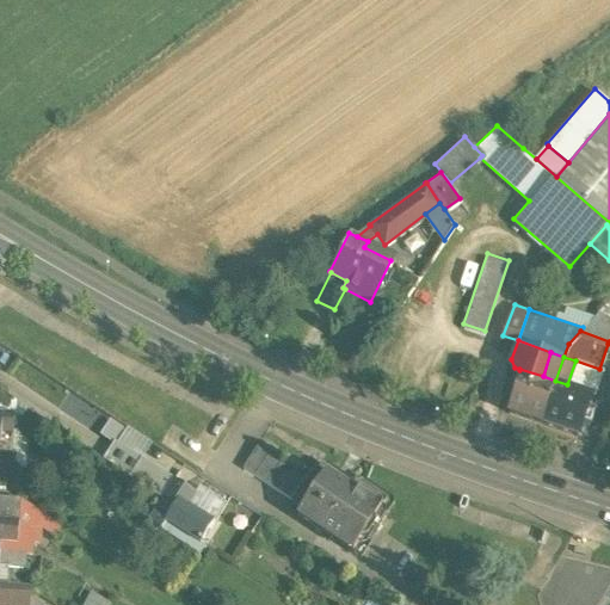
[(543,376),(519,369),(519,370),(506,407),(542,419),(555,381),(543,376)]
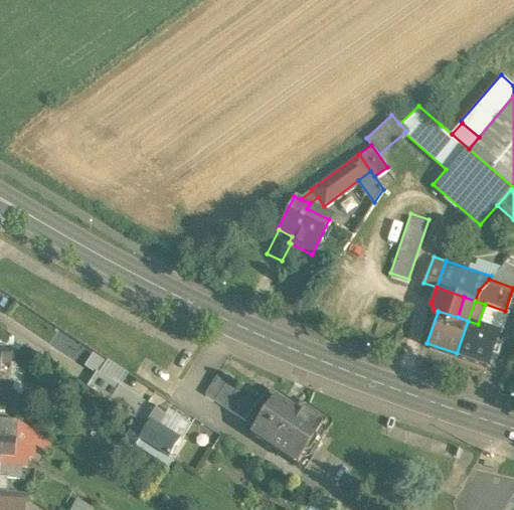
[(478,324),(468,321),(457,353),(486,363),(498,331),(478,324)]
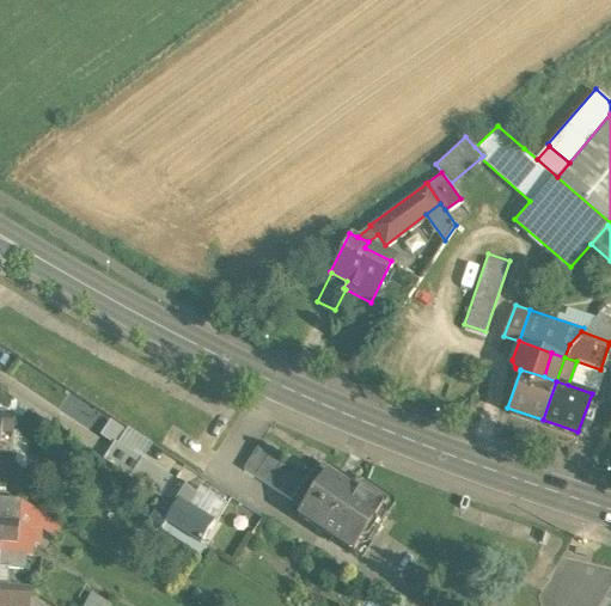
[(1,393),(0,393),(0,411),(13,414),(14,397),(1,389),(1,393)]
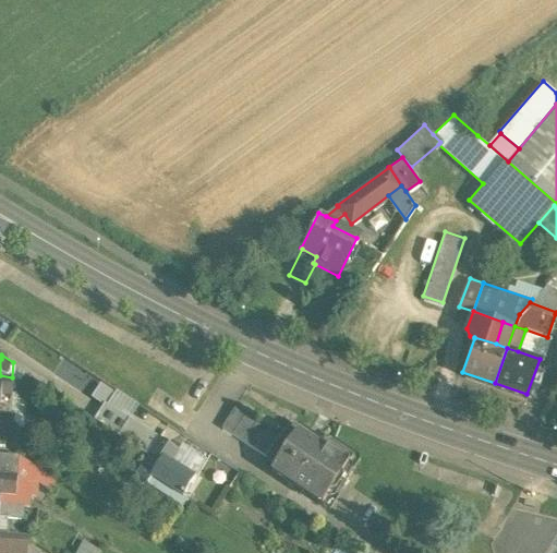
[(0,394),(11,395),(12,377),(0,375),(0,394)]
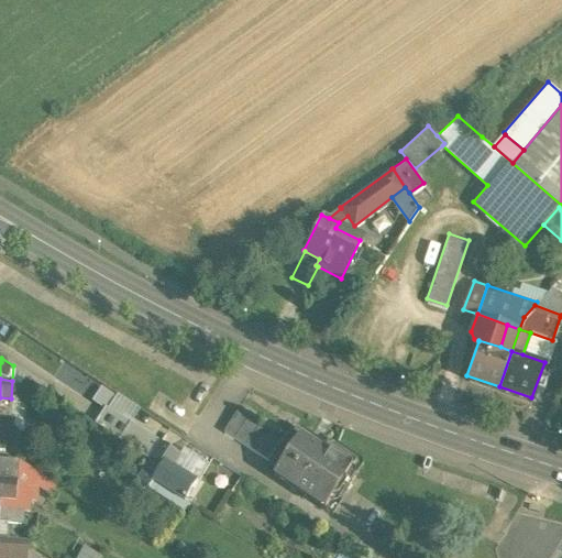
[(11,398),(0,397),(0,415),(9,416),(9,415),(11,398)]
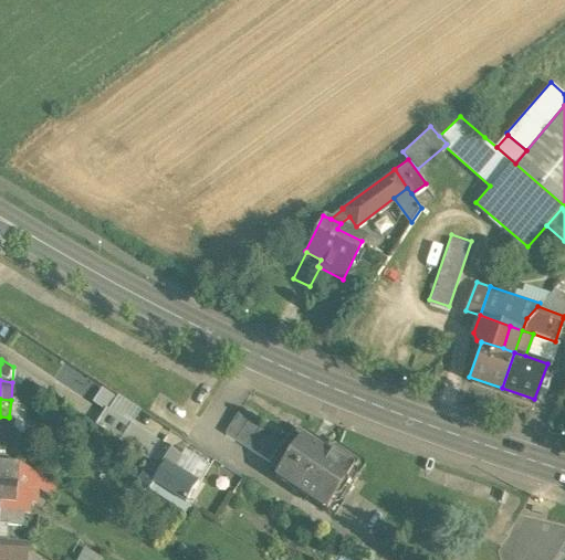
[(284,436),(239,408),(223,430),(269,458),(284,436)]
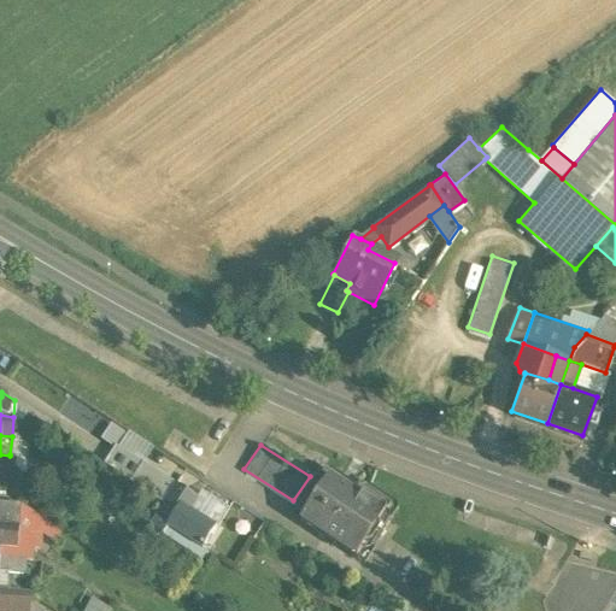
[(0,474),(13,475),(15,454),(10,454),(10,456),(0,454),(0,474)]
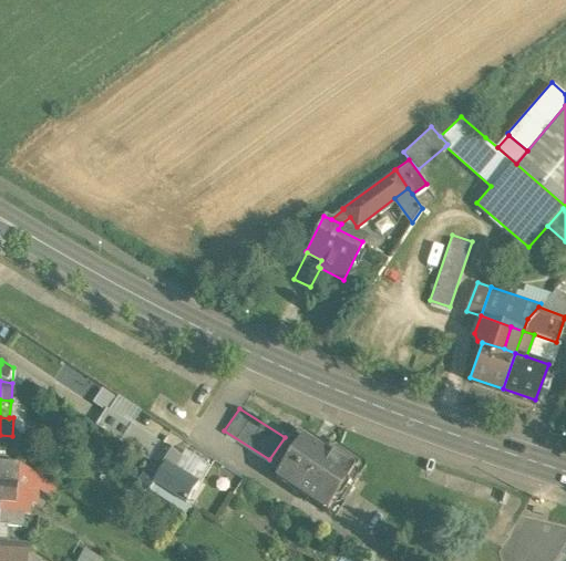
[(160,442),(131,421),(120,438),(150,458),(160,442)]
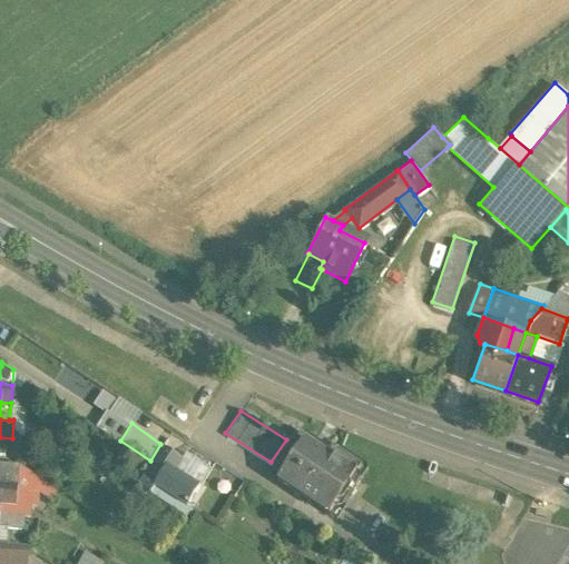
[(304,437),(276,476),(329,510),(361,466),(337,452),(334,456),(304,437)]
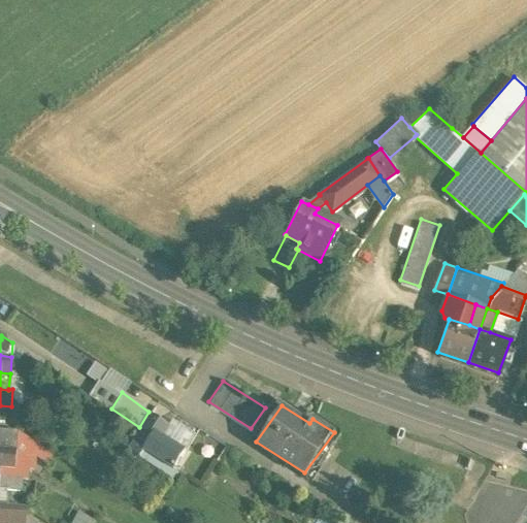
[(167,423),(149,412),(139,427),(150,434),(142,448),(171,466),(183,449),(160,434),(167,423)]
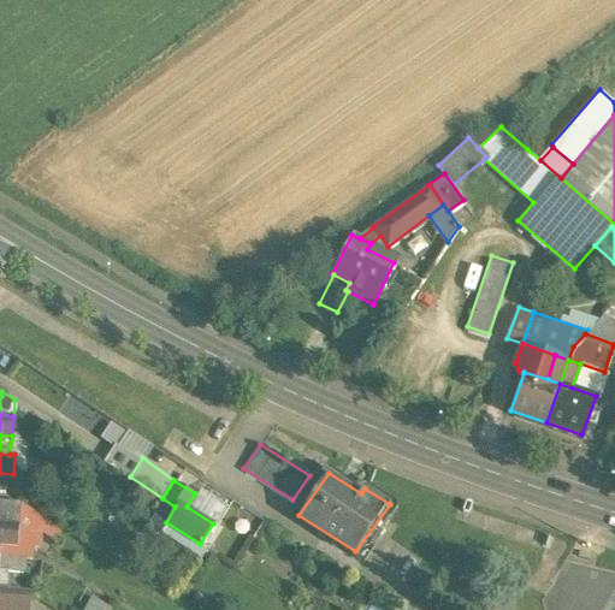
[(4,498),(0,497),(0,520),(7,522),(7,516),(13,516),(13,511),(10,511),(4,498)]
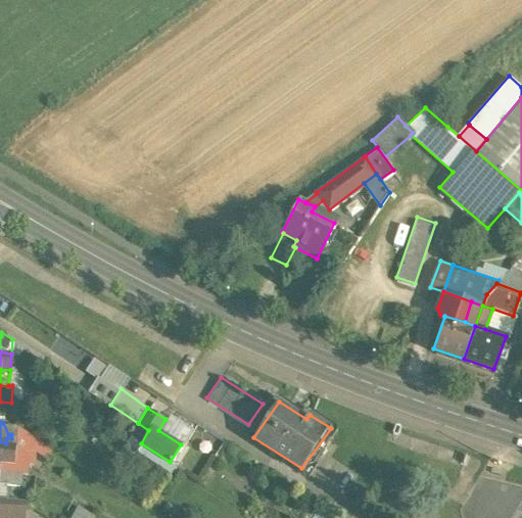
[(51,446),(17,424),(3,423),(8,434),(11,434),(11,438),(6,438),(6,443),(15,443),(13,461),(0,459),(0,468),(19,471),(26,472),(28,448),(32,446),(46,456),(51,446)]
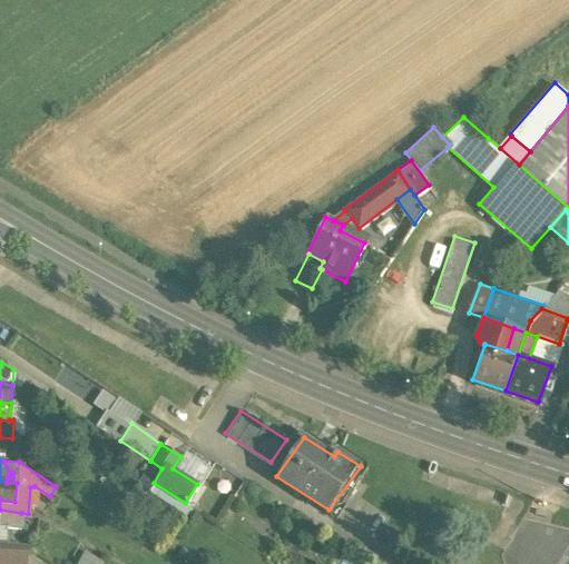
[(162,468),(150,461),(137,482),(149,491),(154,483),(162,468)]
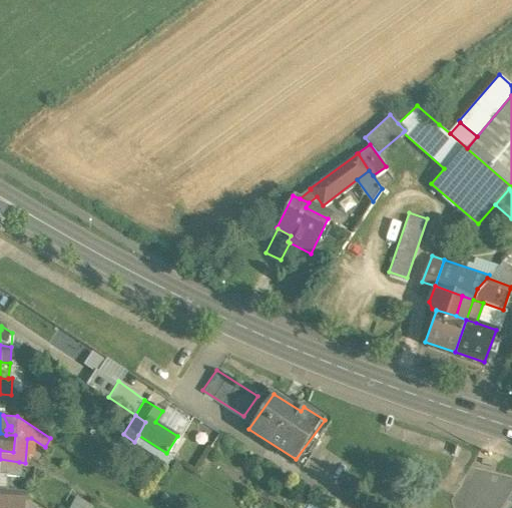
[(6,435),(0,433),(0,450),(13,452),(15,435),(6,435)]
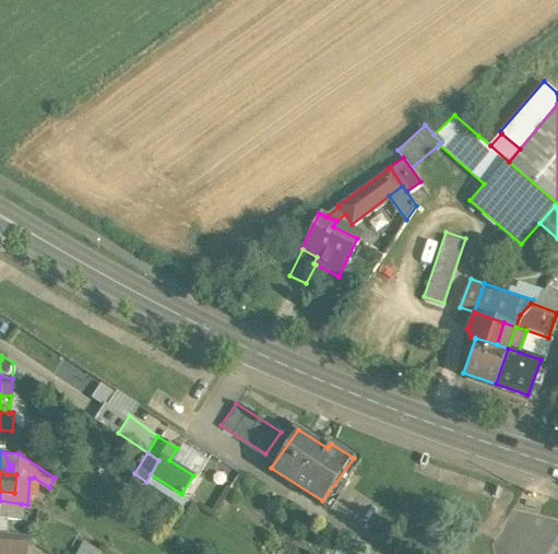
[(534,493),(524,491),(521,502),(531,504),(534,493)]
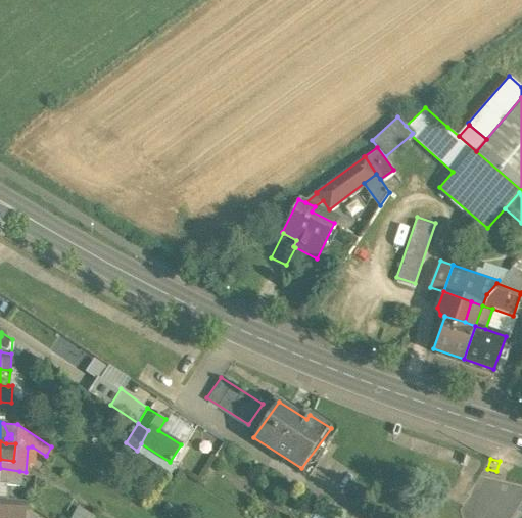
[(19,471),(0,468),(0,481),(5,482),(18,483),(19,471)]
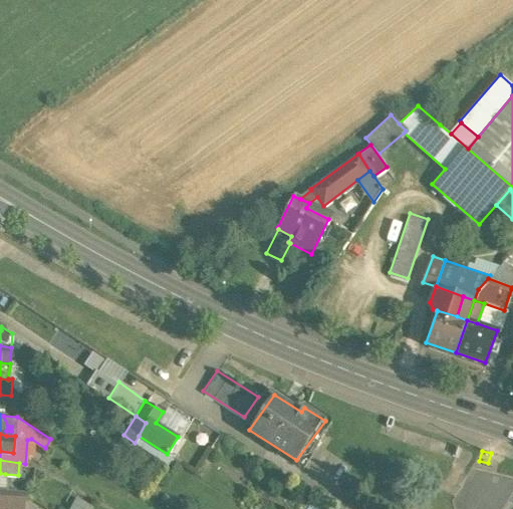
[(4,493),(0,492),(0,508),(20,508),(22,494),(4,493)]
